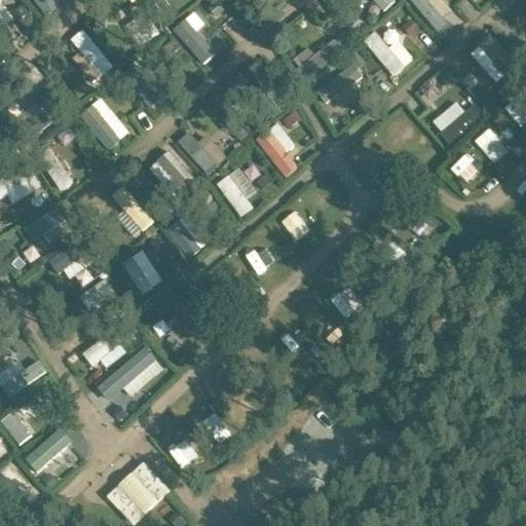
[(1,0),(0,0),(0,17),(5,25),(14,17),(1,0)]
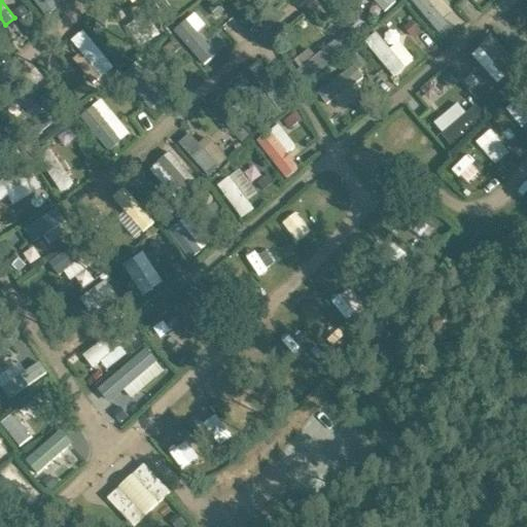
[(369,0),(380,14),(396,2),(394,0),(369,0)]
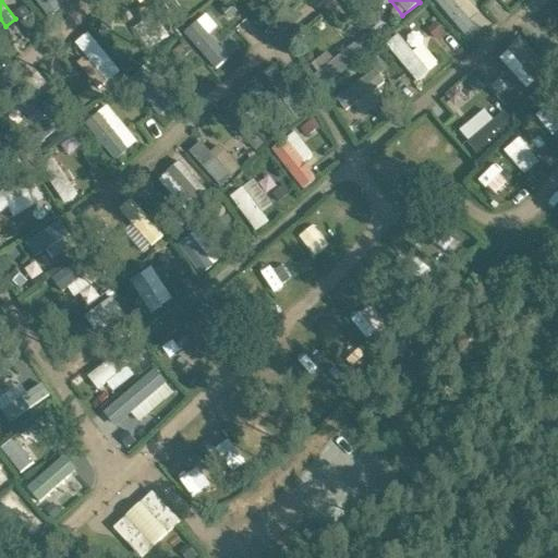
[(434,0),(464,37),(475,28),(466,19),(477,10),(469,0),(434,0)]
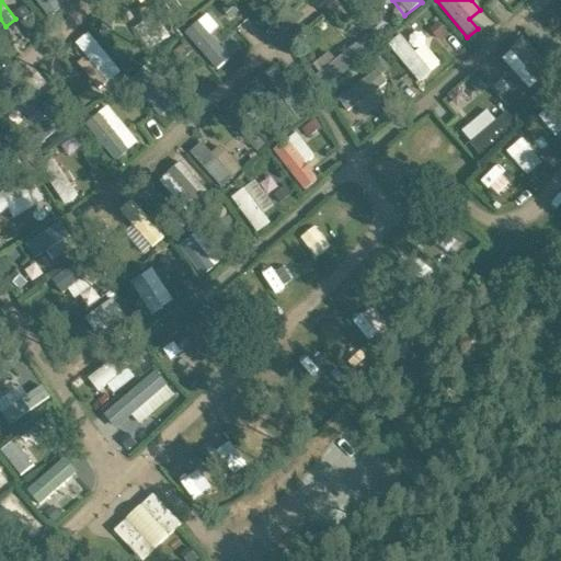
[(127,16),(150,48),(170,34),(146,2),(127,16)]
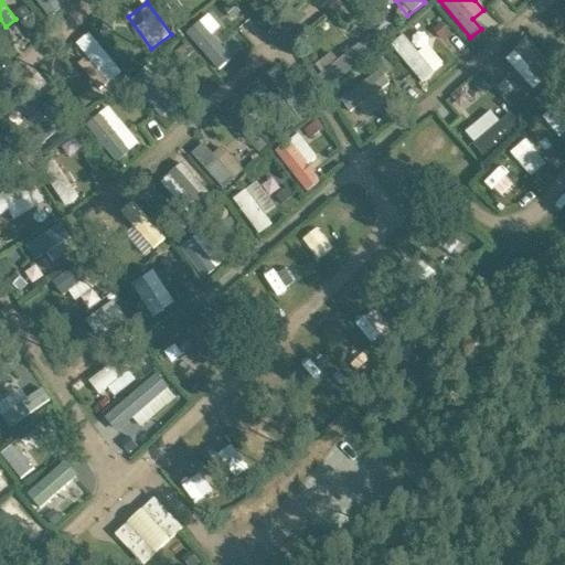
[(216,70),(232,57),(200,20),(185,32),(216,70)]
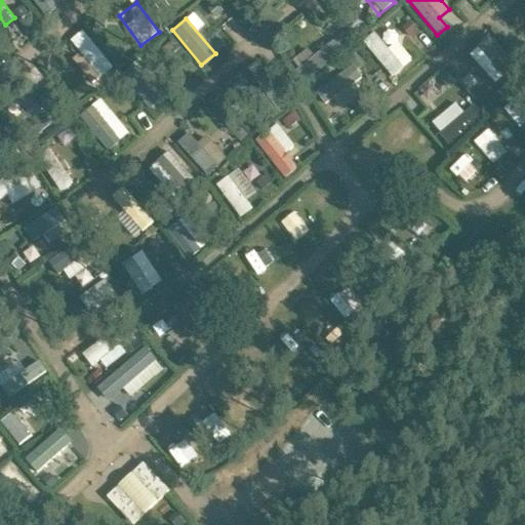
[(81,31),(70,41),(104,76),(115,65),(81,31)]
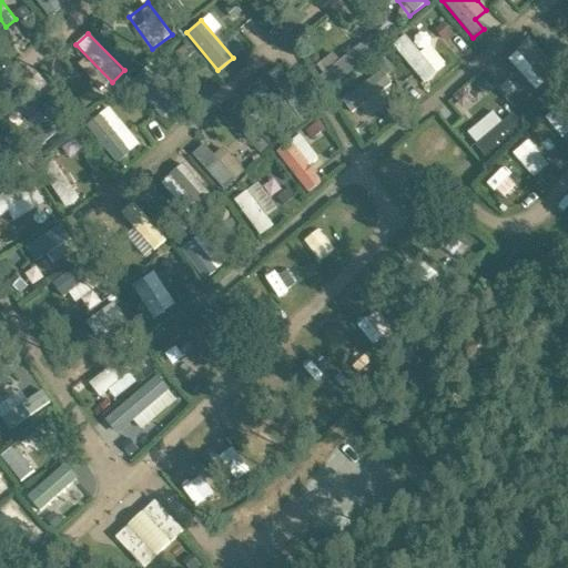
[(428,43),(419,51),(406,36),(393,48),(425,82),(446,62),(428,43)]
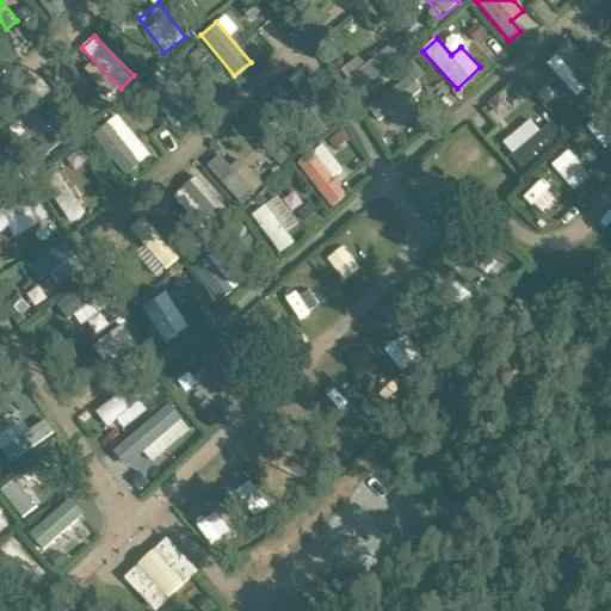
[(566,38),(542,61),(557,78),(568,68),(582,85),(598,71),(566,38)]
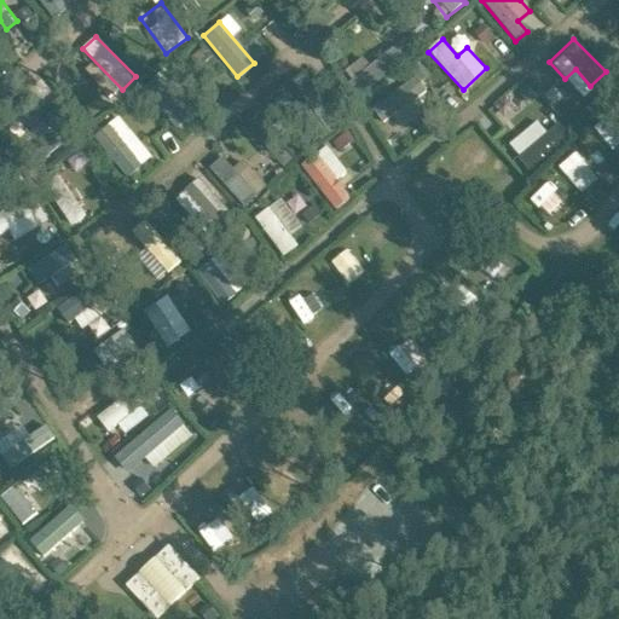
[(360,92),(405,64),(393,45),(348,73),(360,92)]
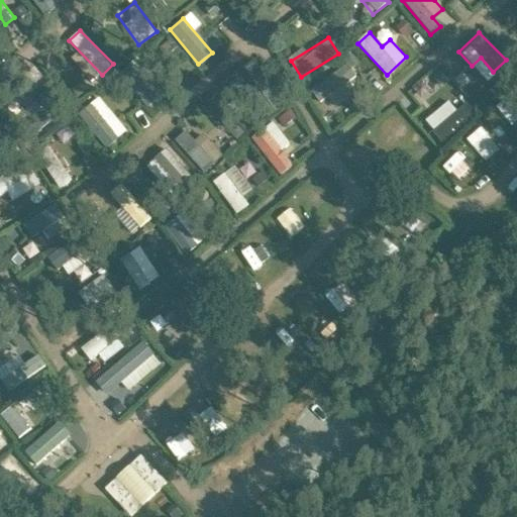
[(346,61),(311,90),(321,103),(356,74),(346,61)]
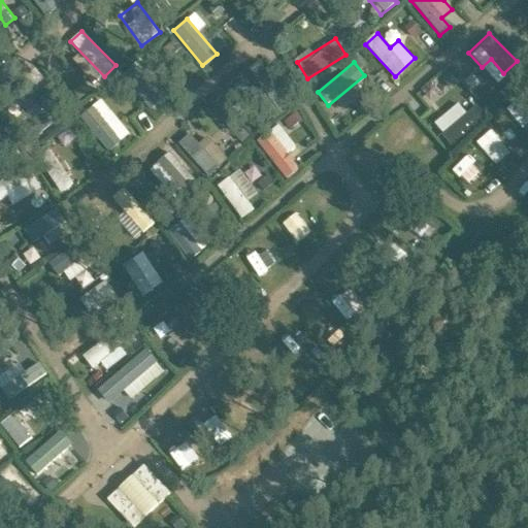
[(107,152),(131,134),(106,101),(83,119),(107,152)]
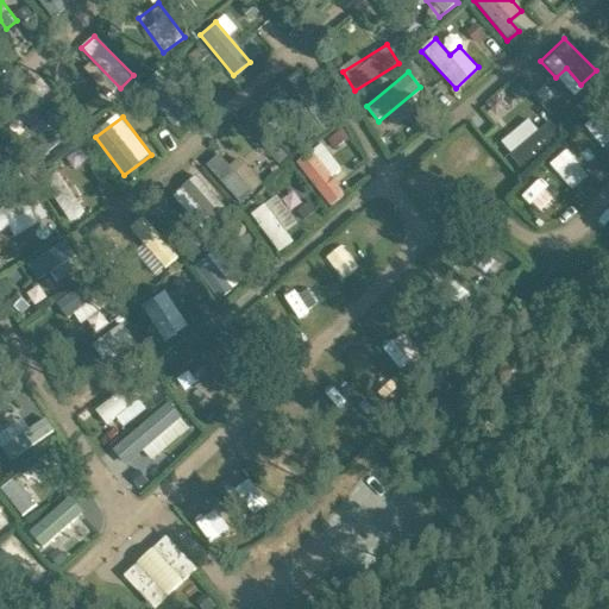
[(513,152),(537,129),(527,118),(502,142),(513,152)]
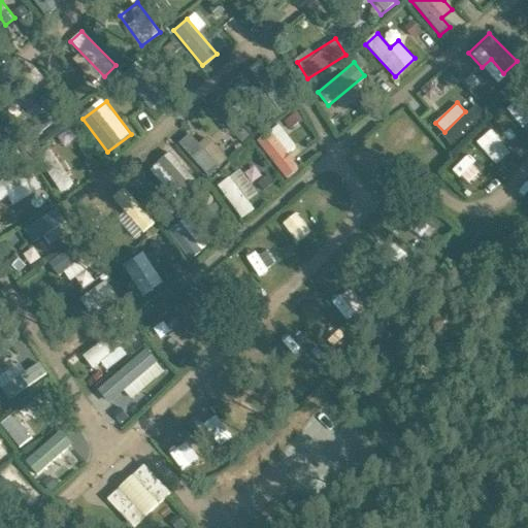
[(462,140),(486,113),(474,103),(451,130),(462,140)]
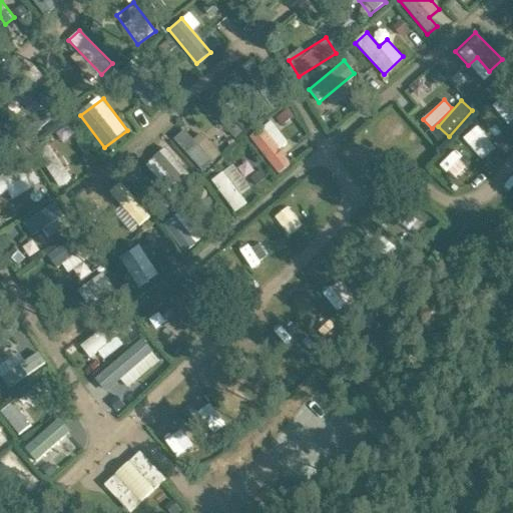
[(280,148),(288,142),(272,119),(248,136),(277,173),(291,163),(280,148)]
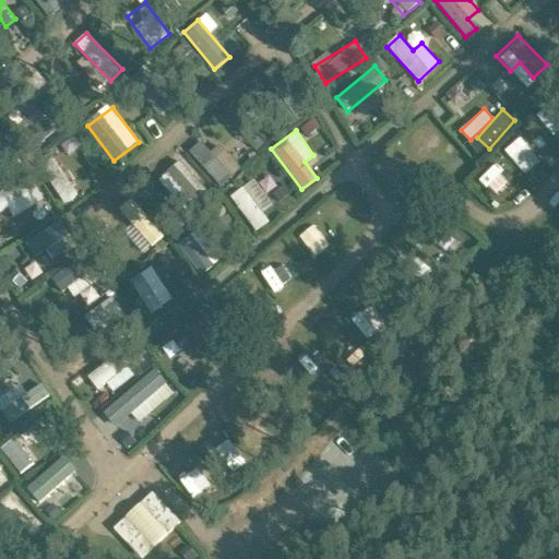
[(530,175),(543,159),(518,137),(504,151),(530,175)]
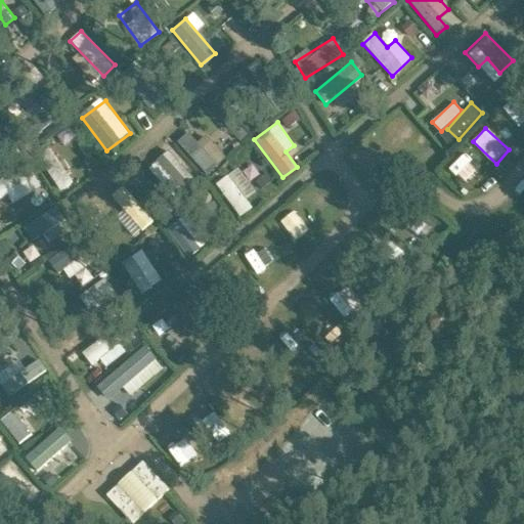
[(209,175),(226,157),(204,134),(198,141),(187,131),(176,142),(209,175)]
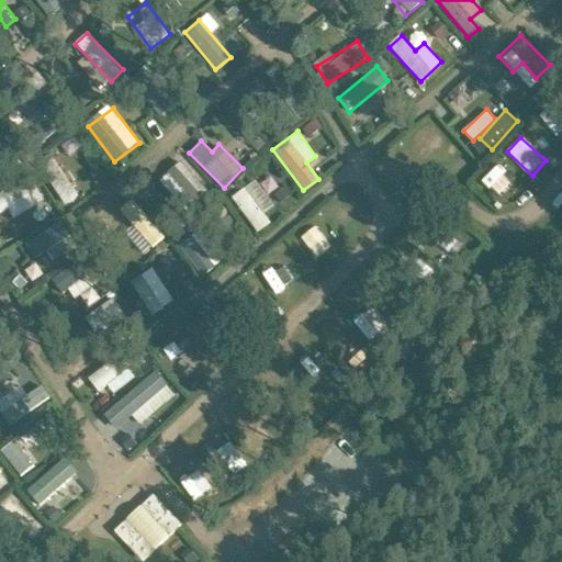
[(63,204),(79,194),(54,154),(37,164),(63,204)]
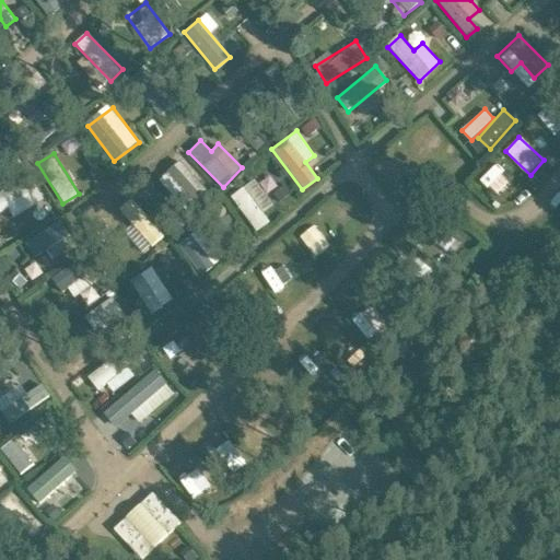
[(387,178),(401,168),(391,154),(377,163),(387,178)]
